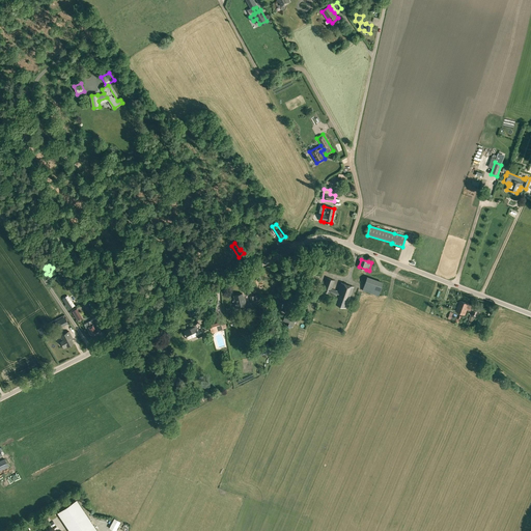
[(306,280),(312,282),(314,273),(308,271),(306,280)]
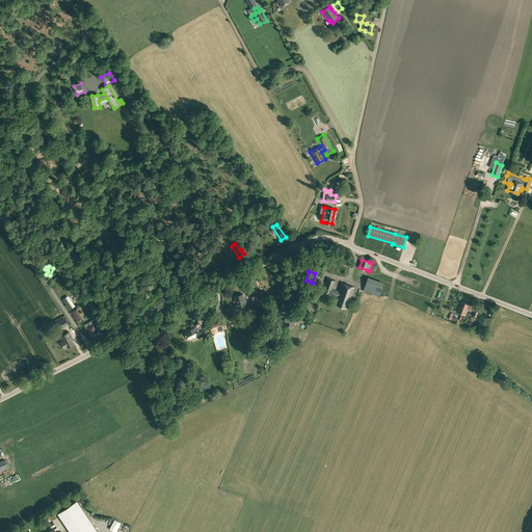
[(336,304),(345,308),(348,299),(349,300),(354,287),(342,283),(339,291),(331,289),(335,281),(327,277),(322,291),(339,296),(336,304)]
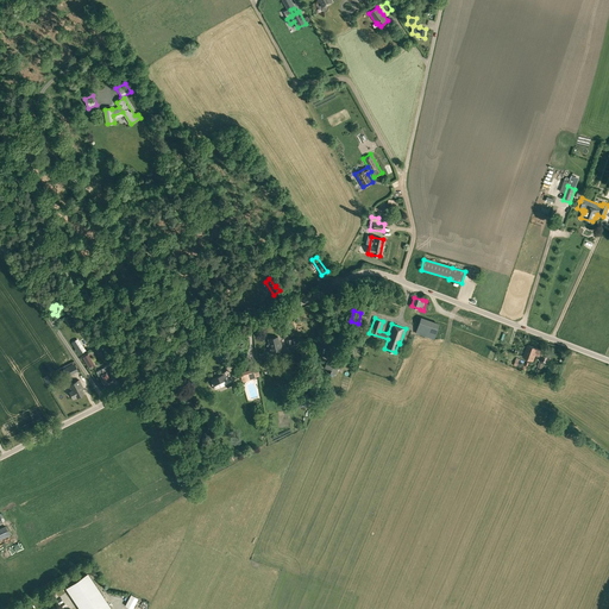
[(434,339),(437,328),(419,322),(415,333),(434,339)]
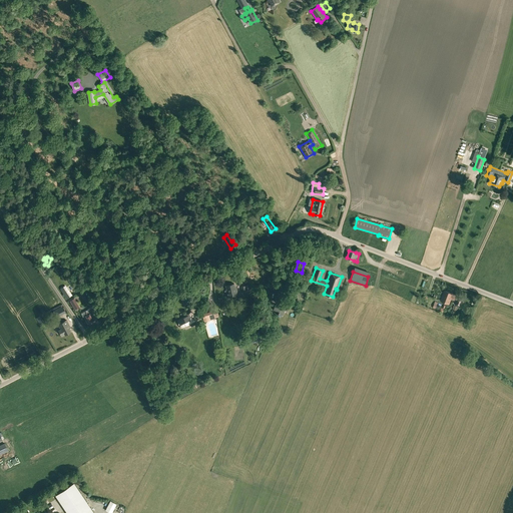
[(225,290),(227,297),(237,295),(235,288),(234,288),(233,284),(225,286),(226,290),(225,290)]
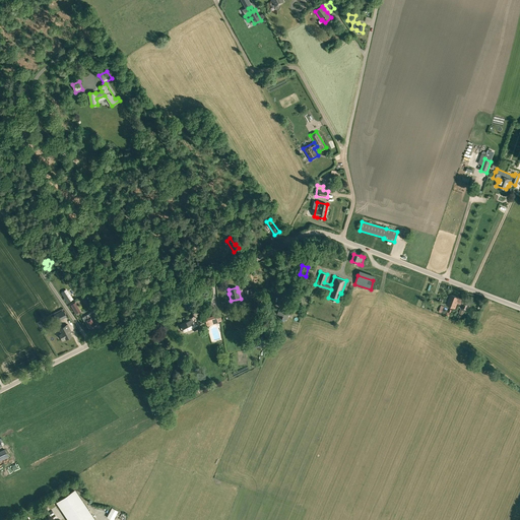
[(66,300),(67,303),(73,300),(69,294),(66,289),(61,293),(64,298),(64,299),(65,301),(66,300)]
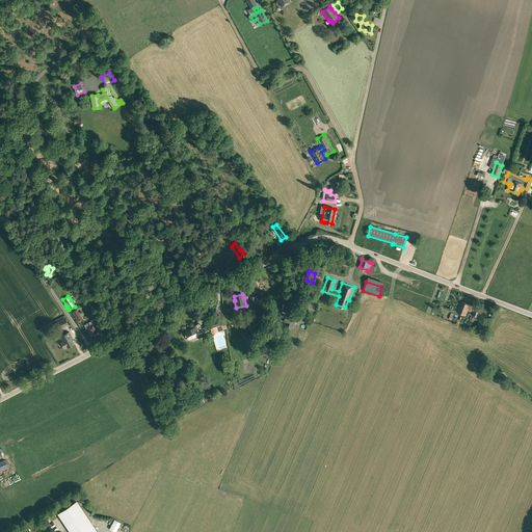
[(457,312),(466,315),(468,310),(470,310),(472,306),(461,301),(457,312)]
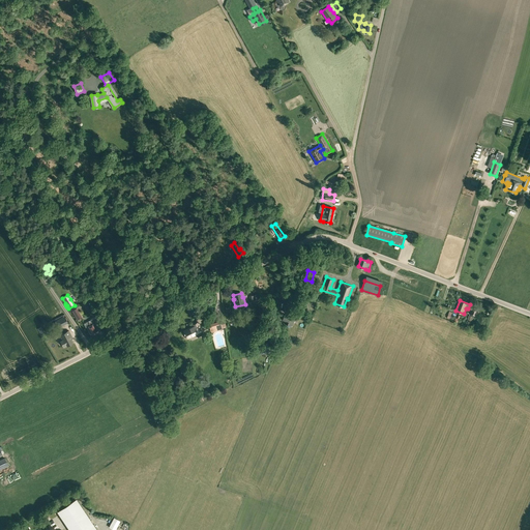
[(469,313),(477,316),(480,308),(470,304),(468,308),(470,310),(469,313)]
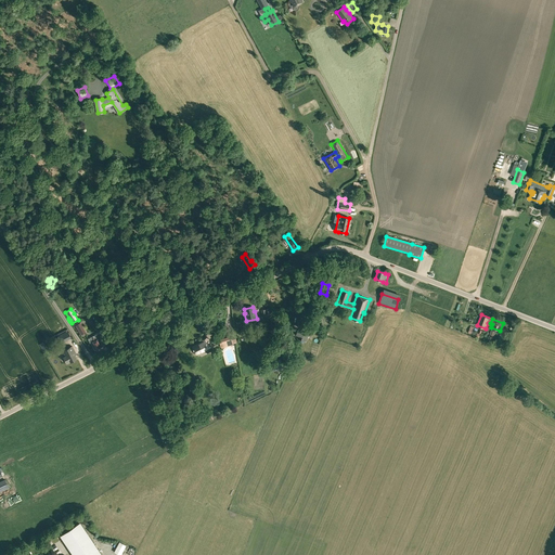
[(75,325),(80,335),(86,332),(80,322),(75,325)]
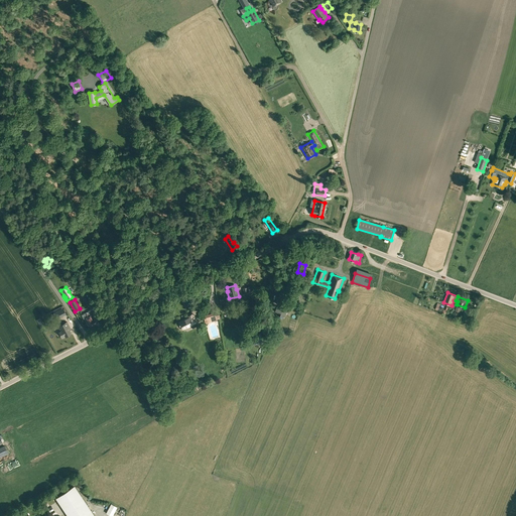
[(280,316),(284,317),(288,308),(284,306),(283,308),(277,305),(274,311),(281,313),(280,316)]
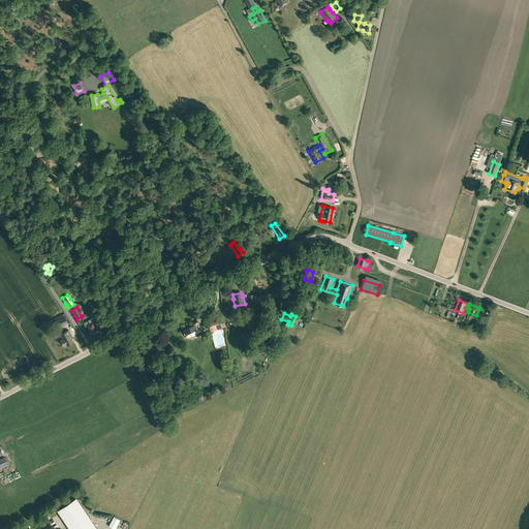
[(65,316),(62,317),(58,319),(61,324),(64,322),(67,321),(65,316)]
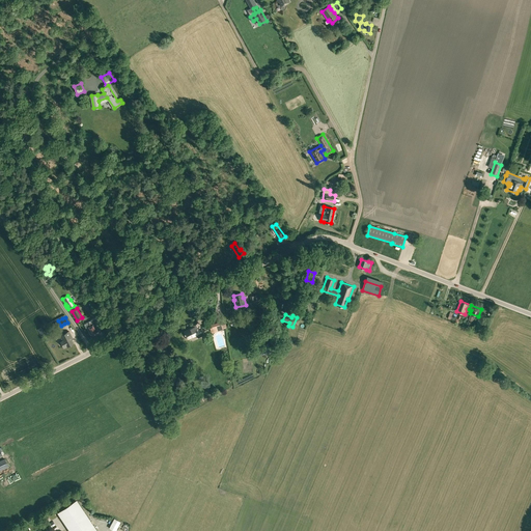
[(87,327),(91,334),(94,332),(95,333),(101,330),(100,328),(99,328),(95,323),(93,319),(84,325),(86,328),(87,327)]
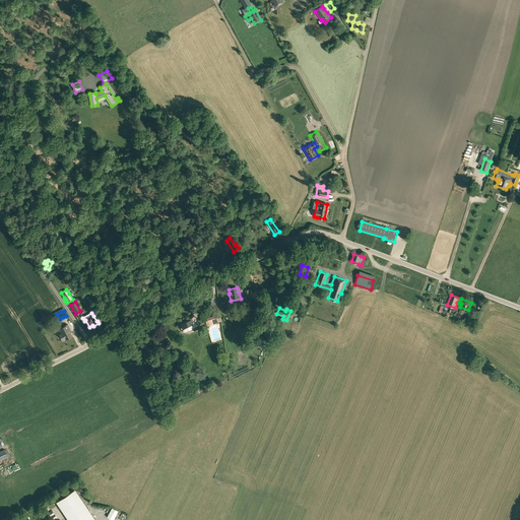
[(218,323),(218,322),(216,318),(216,315),(205,319),(207,326),(218,323)]
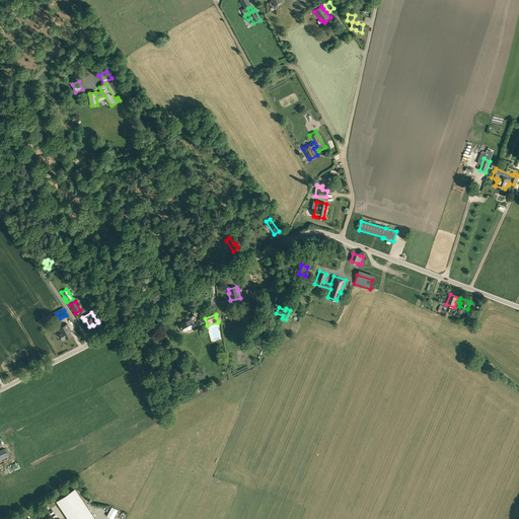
[(179,323),(183,331),(192,327),(193,330),(200,327),(194,315),(189,317),(190,319),(179,323)]
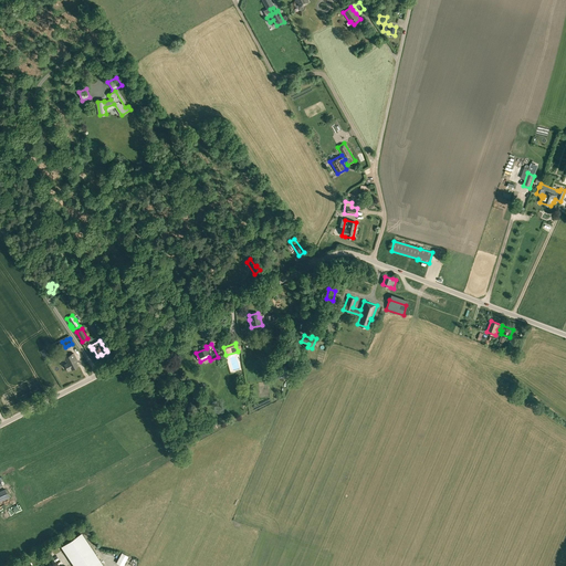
[(64,365),(69,371),(79,366),(76,362),(77,360),(73,353),(64,358),(66,364),(64,365)]
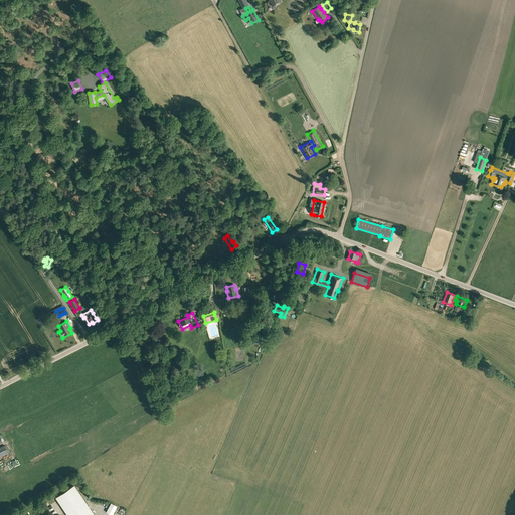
[(0,447),(0,456),(8,453),(5,445),(0,447)]
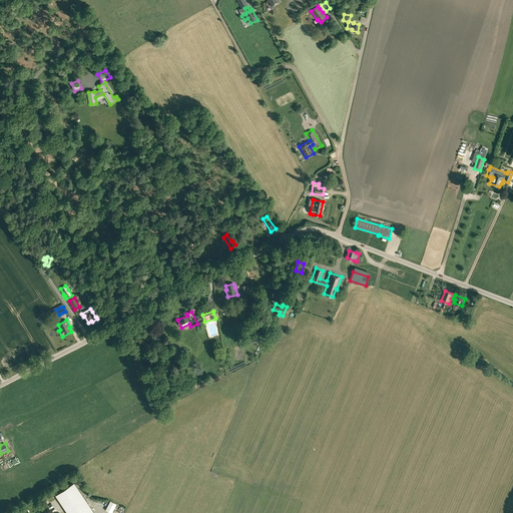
[(55,495),(67,512),(94,512),(74,482),(55,495)]
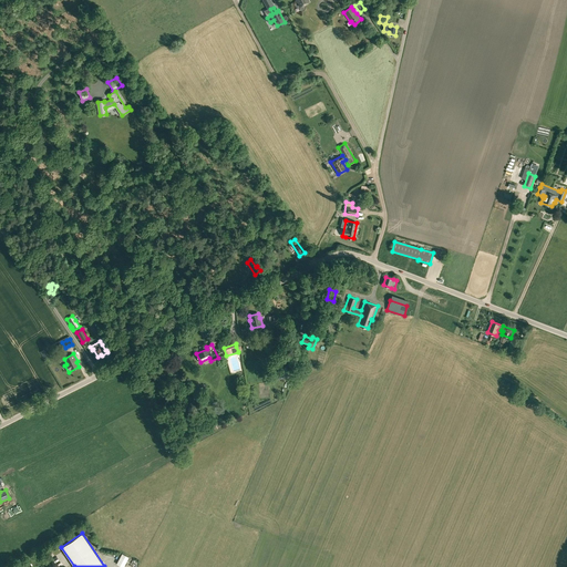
[(116,564),(123,566),(129,557),(122,554),(116,564)]
